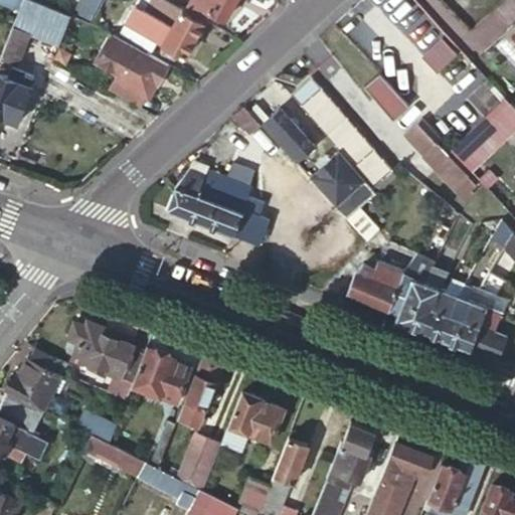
[(21,0),(12,27),(56,44),(68,17),(26,0),(21,0)]
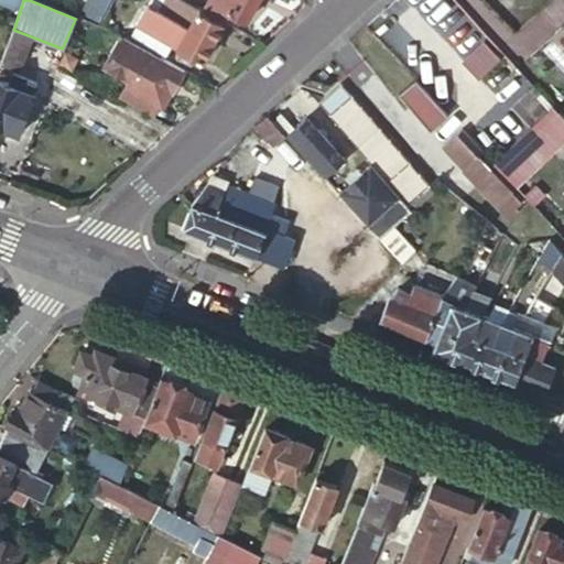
[(85,0),(76,19),(98,28),(112,0),(85,0)]
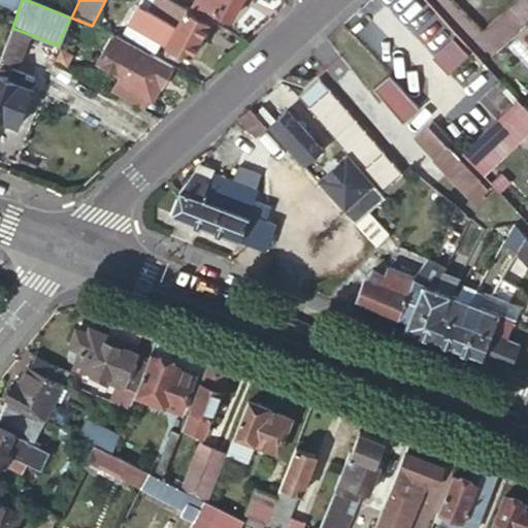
[(189,60),(208,22),(207,21),(190,11),(170,1),(167,0),(150,0),(134,30),(123,25),(116,39),(158,60),(164,47),(189,60)]
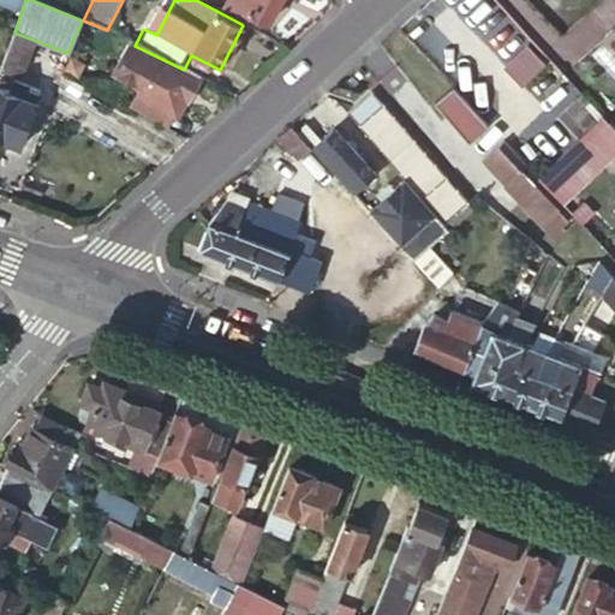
[(267,27),(280,0),(227,0),(221,13),(242,24),(246,15),(267,27)]
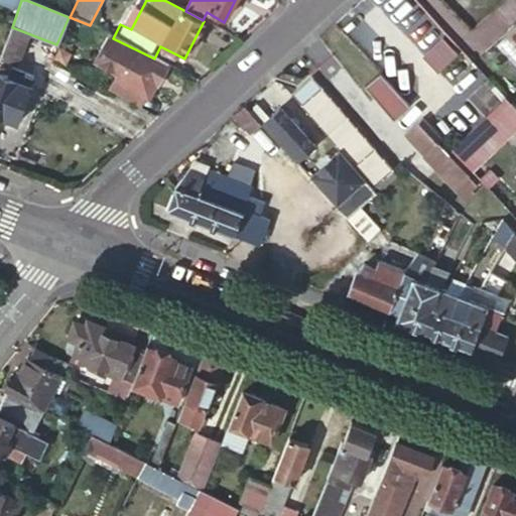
[(0,56),(0,76),(2,77),(16,39),(8,36),(0,56)]
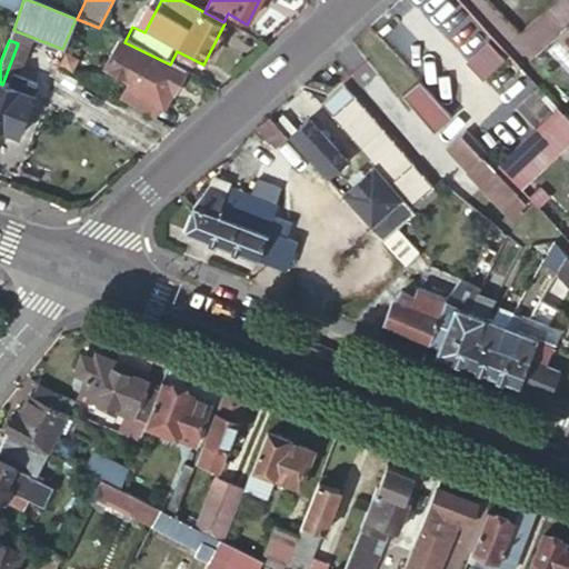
[(172,95),(185,72),(170,65),(125,42),(120,40),(109,63),(127,72),(123,78),(130,81),(125,90),(161,109),(170,93),(172,95)]
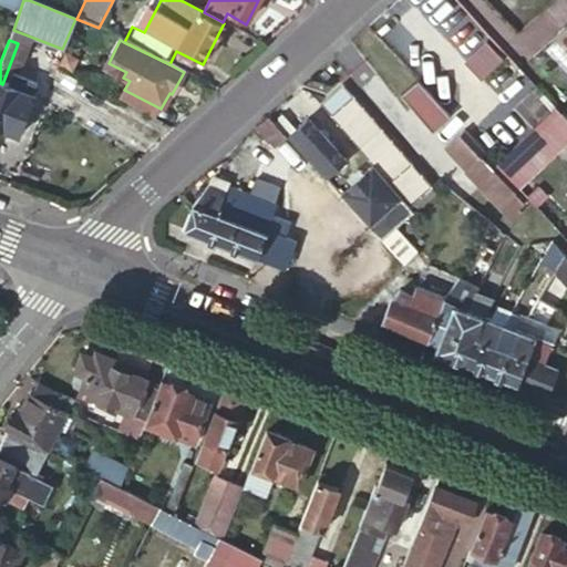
[(465,62),(481,79),(501,61),(484,44),(465,62)]
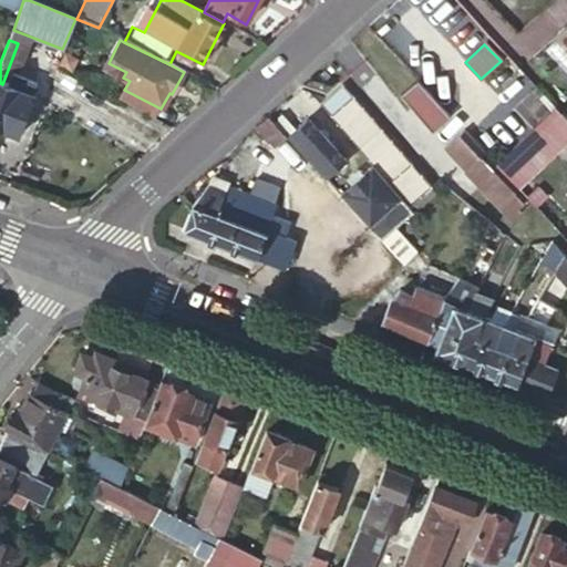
[(431,134),(449,117),(415,82),(398,98),(431,134)]
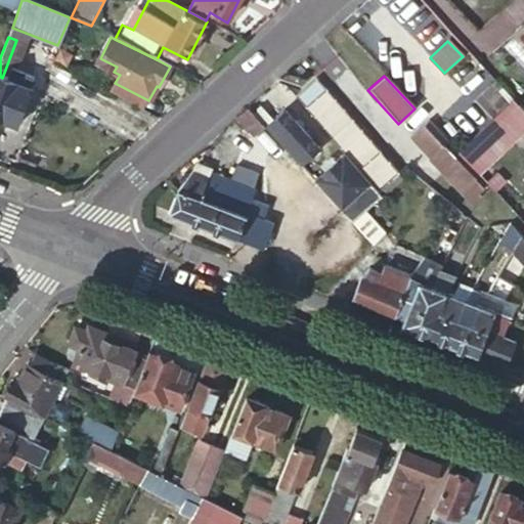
[(0,77),(0,120),(15,127),(31,89),(2,78),(0,77)]
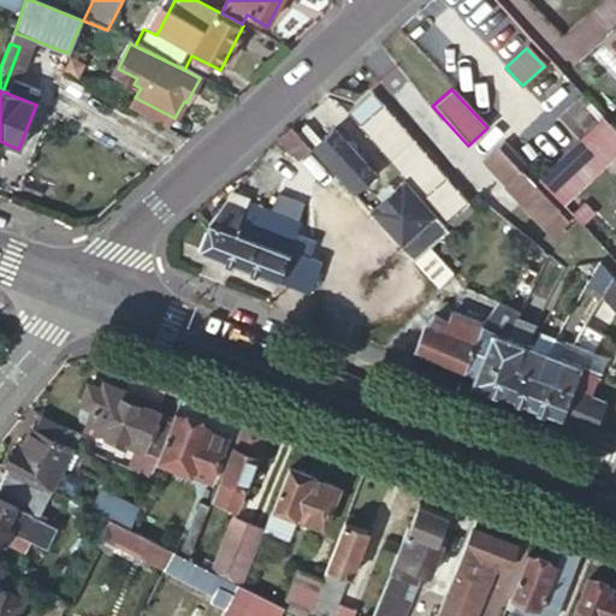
[(469,205),(383,106),(372,93),(348,113),(360,126),(380,150),(446,225),(469,205)]
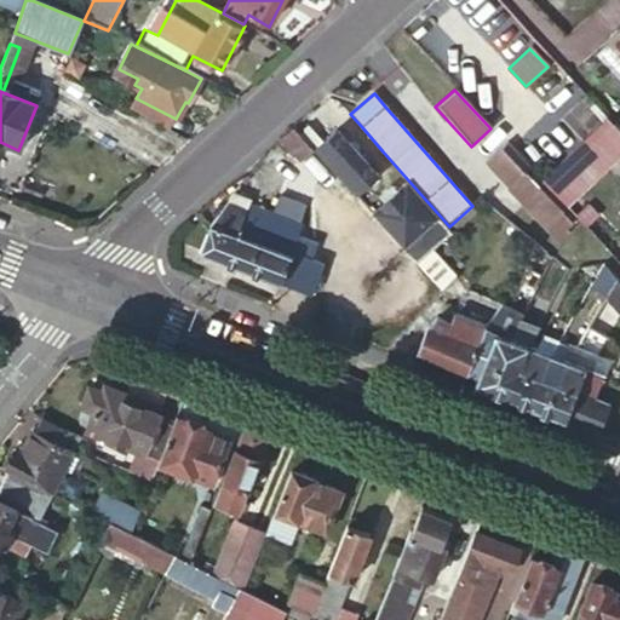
[(541,181),(563,205),(619,151),(619,132),(607,119),(541,181)]
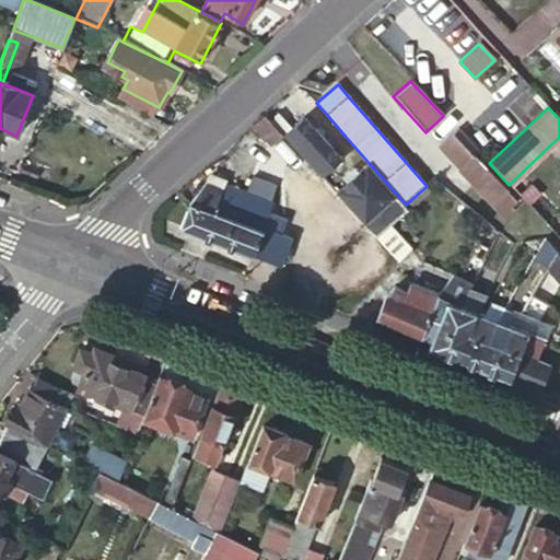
[(284,137),(265,115),(253,126),(271,148),(284,137)]
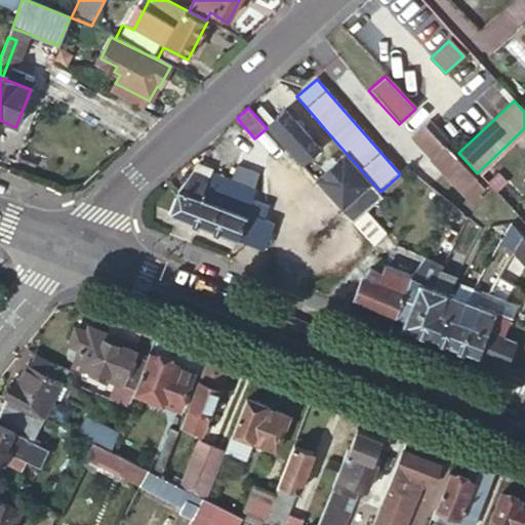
[(324,128),(307,108),(284,128),(303,148),(324,128)]
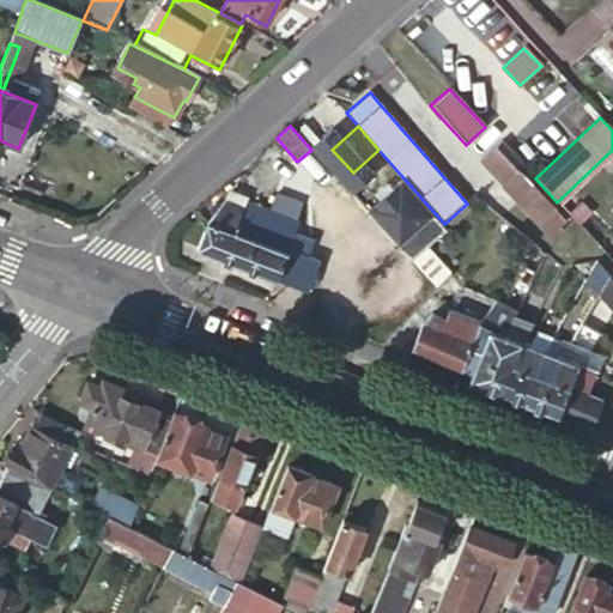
[(496,182),(519,161),(503,144),(480,164),(496,182)]
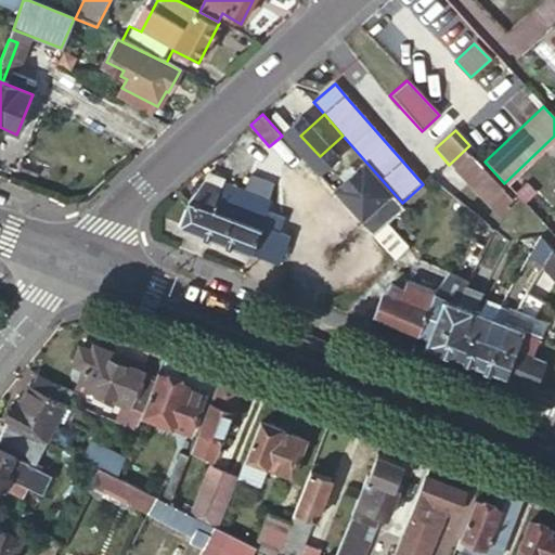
[(470,155),(454,170),(465,182),(481,167),(470,155)]
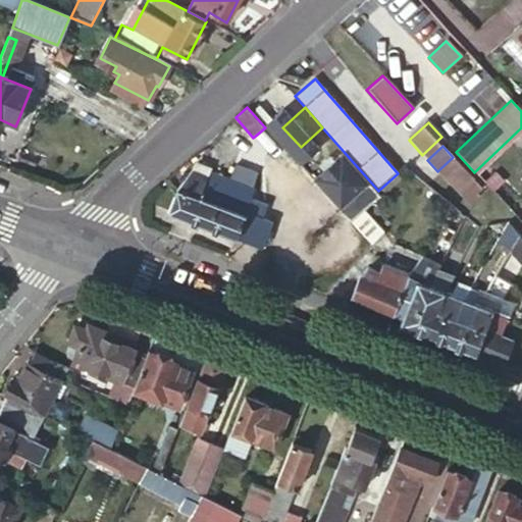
[(453,157),(437,171),(448,183),(463,168),(453,157)]
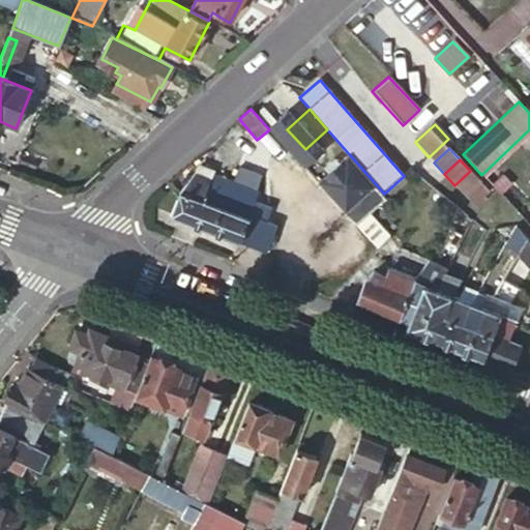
[(214,173),(198,167),(174,189),(165,213),(196,226),(266,253),(276,228),(265,224),(270,211),(253,204),(262,179),(238,170),(232,184),(212,177),(214,173)]
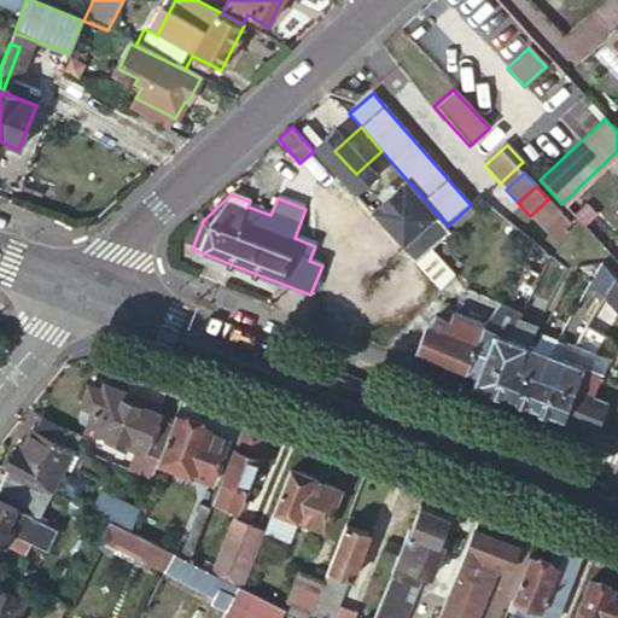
[(548,199),(530,216),(544,232),(563,214),(548,199)]
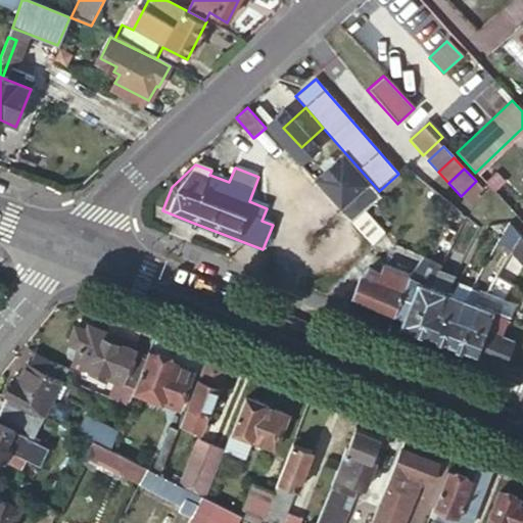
[(386,235),(365,211),(352,223),(374,246),(386,235)]
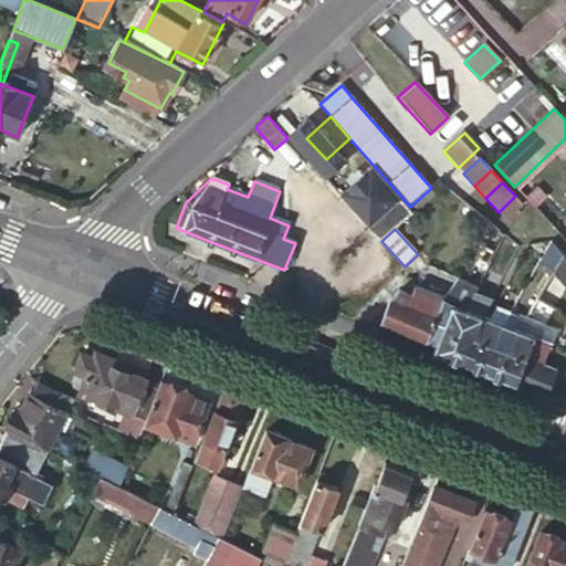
[(549,275),(553,270),(565,252),(553,240),(538,262),(545,265),(542,271),(549,275)]
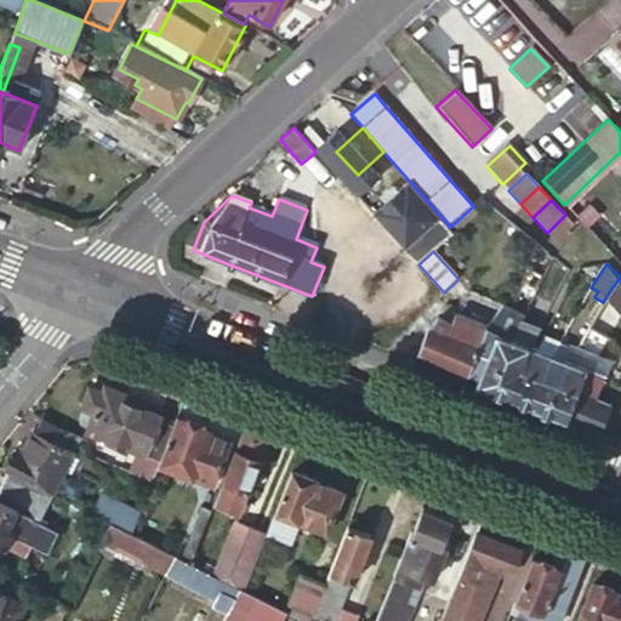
[(620,311),(620,278),(620,277),(607,296),(620,311)]
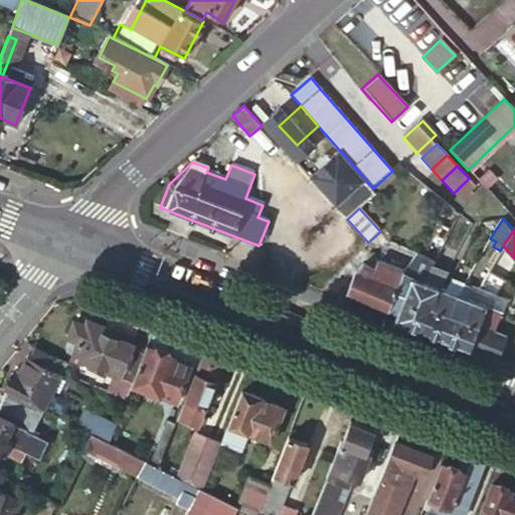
[(388,309),(404,271),(378,260),(375,269),(364,264),(355,271),(347,292),(388,309)]
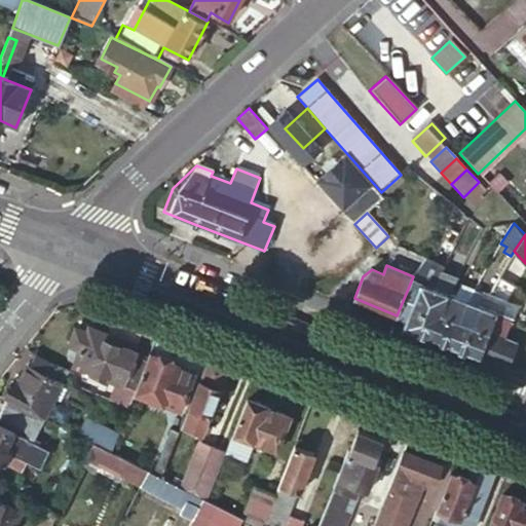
[(458,277),(442,269),(435,286),(450,292),(458,277)]
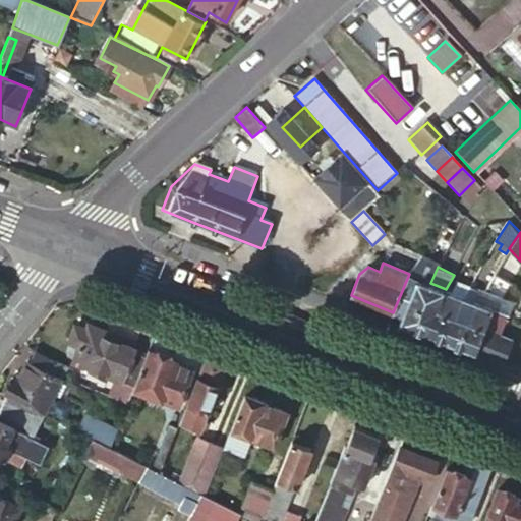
[(404,289),(412,292),(418,278),(410,274),(404,289)]
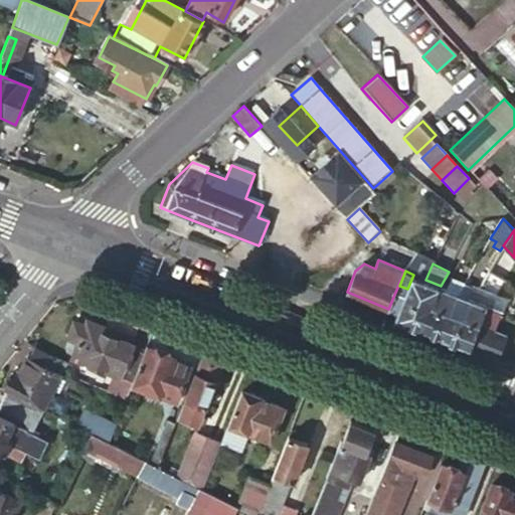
[(407,289),(394,320),(407,325),(425,280),(413,275),(407,289)]
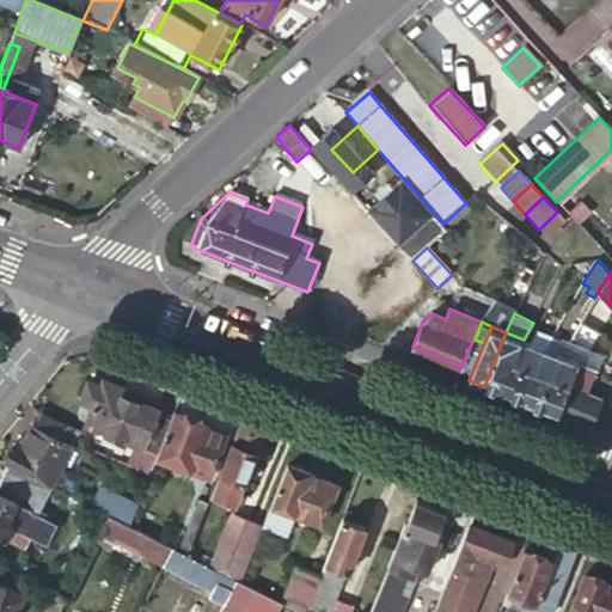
[(506,332),(484,386),(502,393),(524,340),(506,332)]
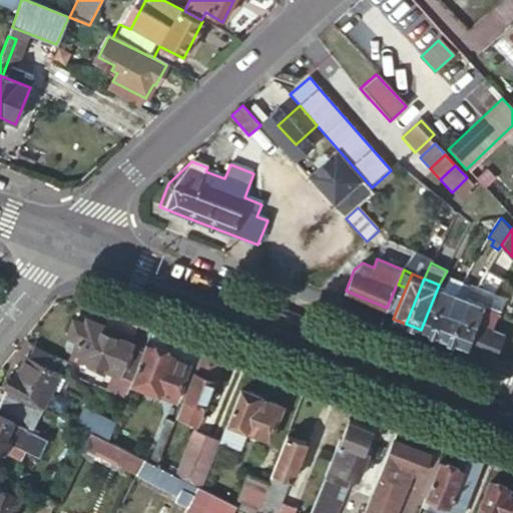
[(460,281),(455,291),(463,294),(469,297),(473,288),(473,287),(460,281)]
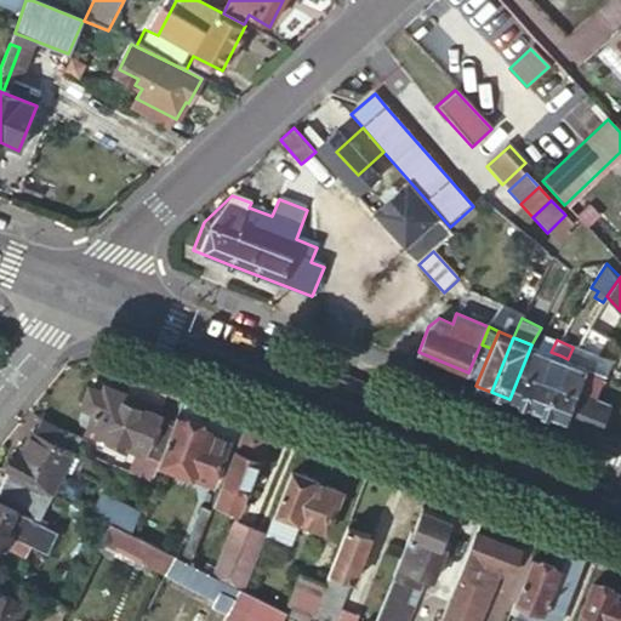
[(531,345),(510,399),(529,408),(551,352),(537,346),(531,345)]
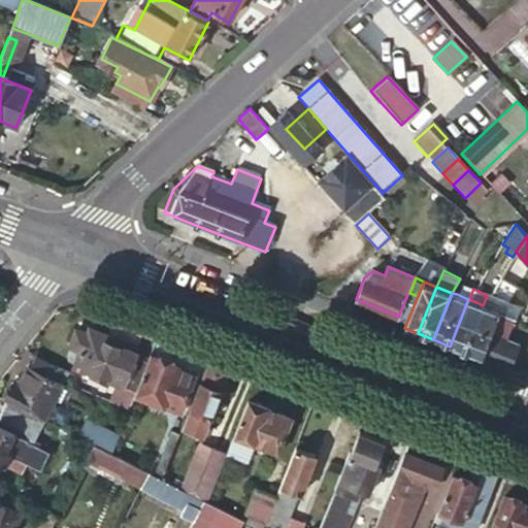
[(489,293),(484,305),(496,310),(517,319),(522,306),(489,293)]
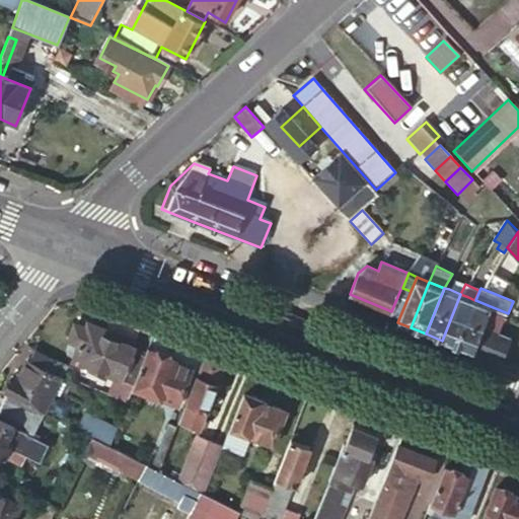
[(460,294),(442,341),(456,346),(474,300),(468,297),(460,294)]
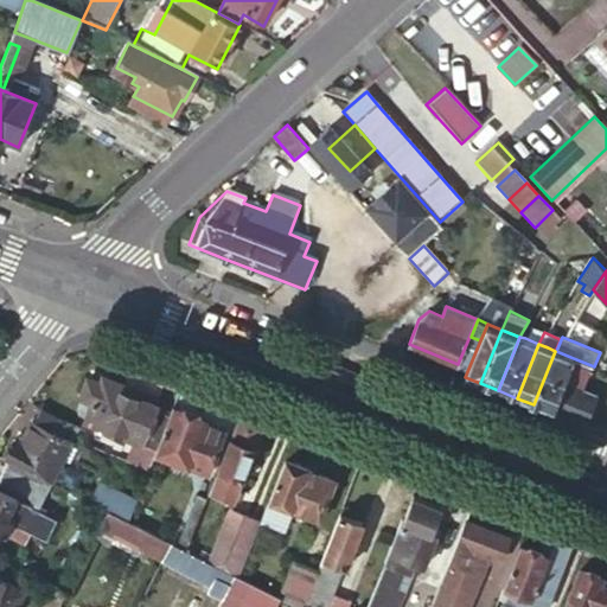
[(534,404),(586,425),(598,394),(585,389),(561,379),(570,357),(556,351),(555,351),(534,404)]
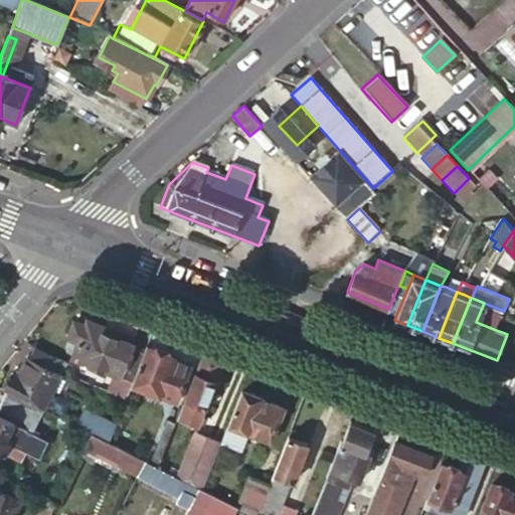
[(476,322),(496,330),(504,311),(484,303),(476,322)]
